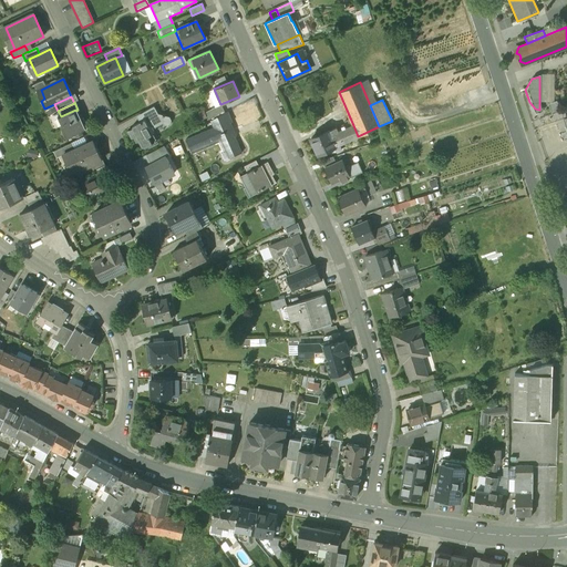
[(220,104),(206,112),(209,121),(210,121),(225,113),(220,104)]
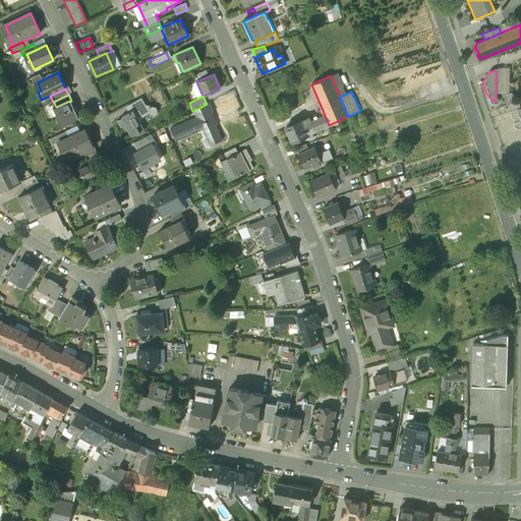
[(141,99),(129,105),(131,110),(143,104),(141,99)]
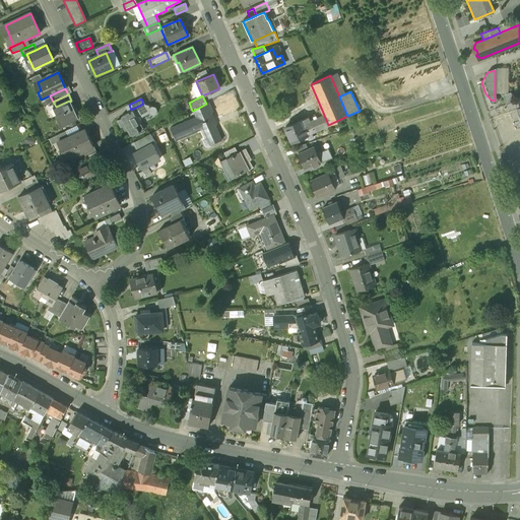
[(56,107),(53,109),(61,127),(78,119),(70,102),(69,101),(56,107)]
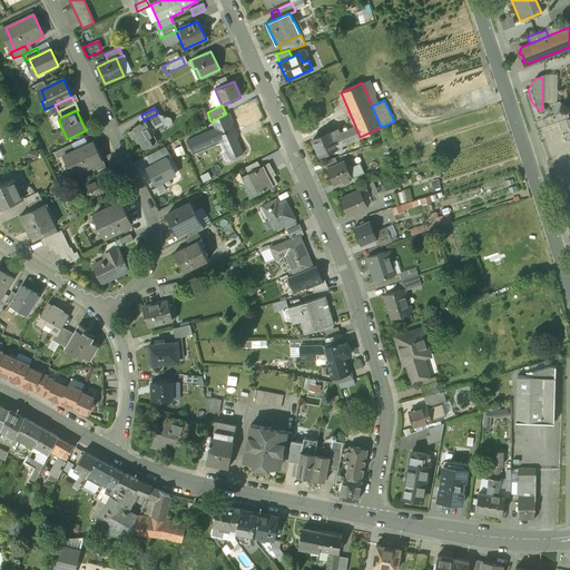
[(226,114),(212,121),(216,129),(216,130),(228,125),(234,123),(228,111),(226,114)]
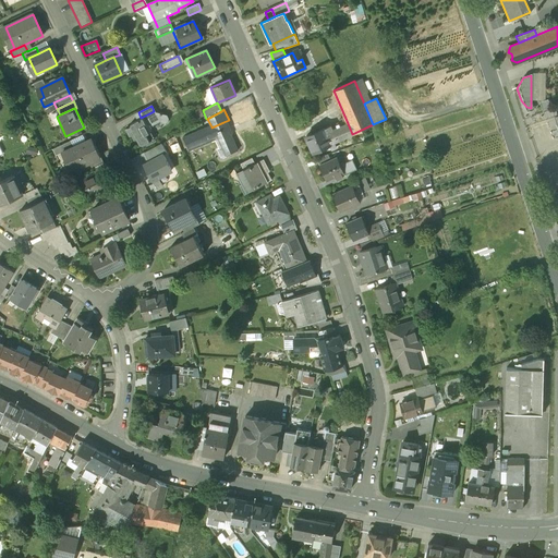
[(141,118),(131,124),(129,128),(124,130),(129,137),(131,136),(133,142),(136,140),(138,145),(142,146),(154,140),(149,132),(150,129),(149,128),(159,122),(160,123),(164,124),(167,122),(168,119),(166,116),(155,112),(154,111),(141,118)]
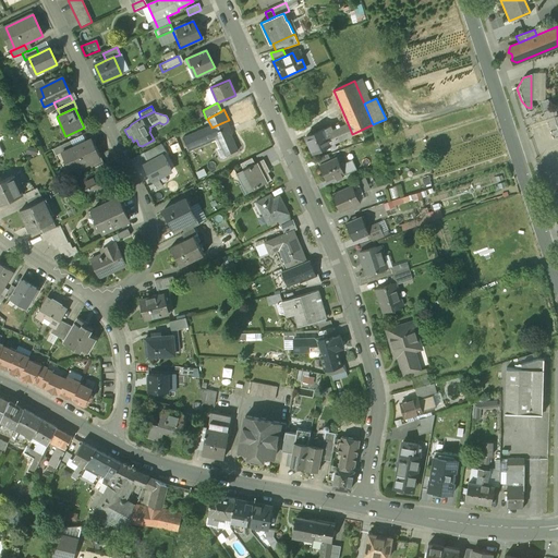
[(237,150),(223,122),(211,128),(211,126),(184,138),(183,137),(182,137),(189,150),(189,149),(202,143),(206,142),(206,141),(217,136),(225,154),(223,155),(225,156),(237,150)]
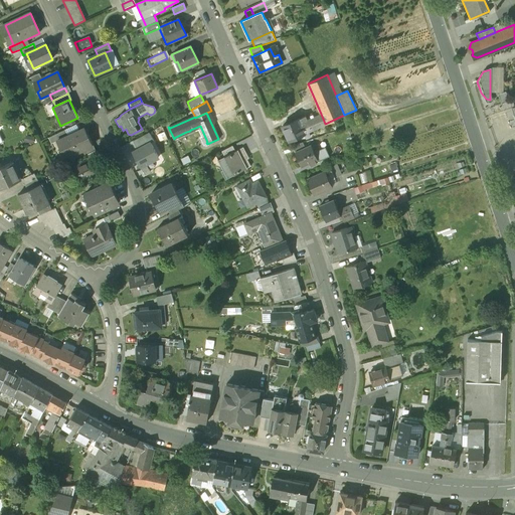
[(321,114),(307,120),(305,116),(299,119),(305,133),(325,124),(321,114)]
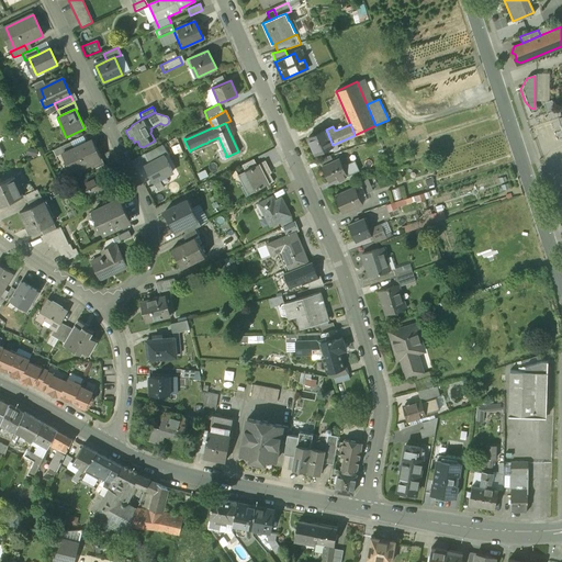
[(326,130),(321,132),(319,128),(312,132),(313,135),(308,137),(316,153),(333,145),(326,130)]
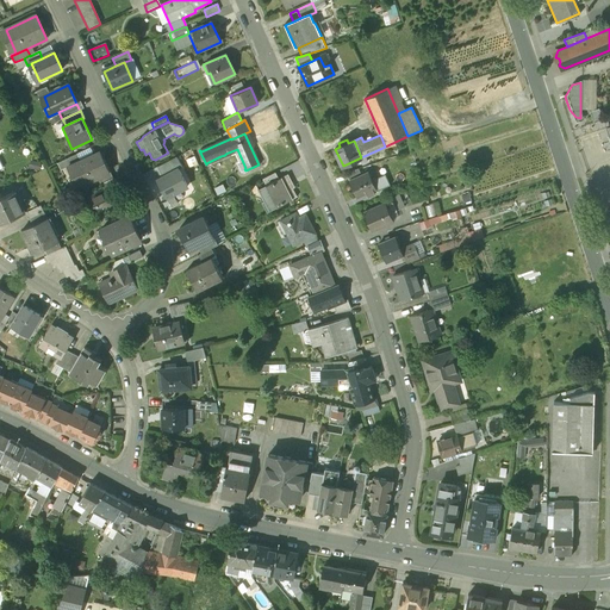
[(80,161),(67,168),(76,188),(98,179),(110,173),(100,153),(80,161)]
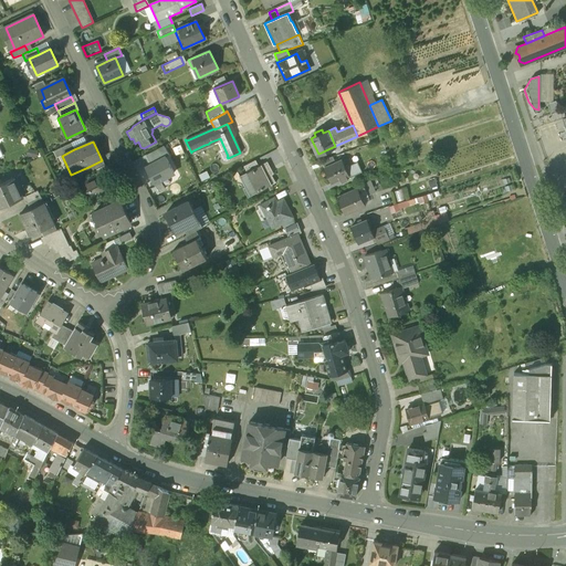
[(71,143),(59,148),(62,156),(74,149),(71,143)]
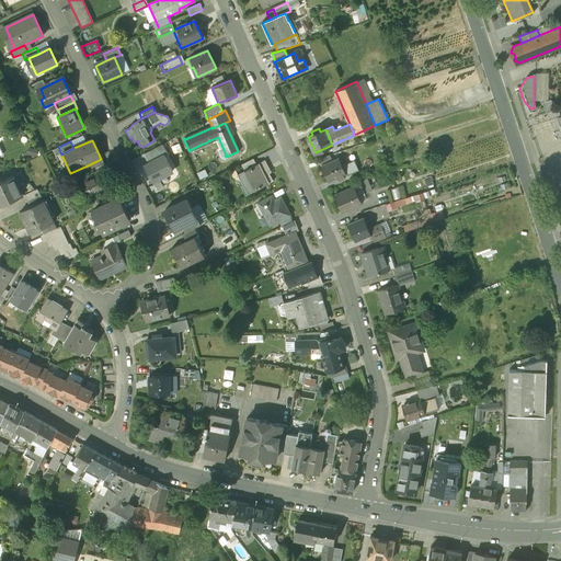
[(145,153),(150,163),(164,156),(168,155),(162,145),(145,153)]
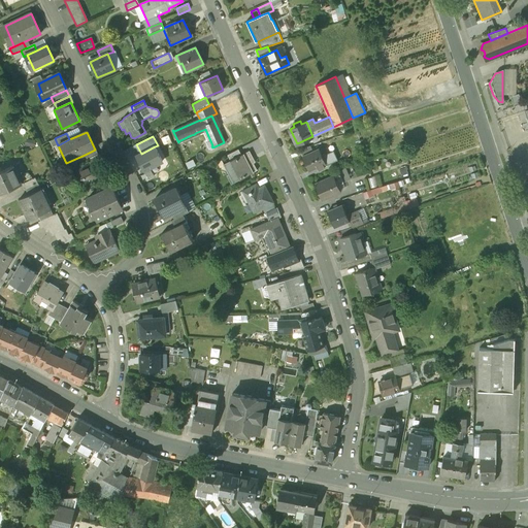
[(299,150),(302,156),(312,151),(310,145),(299,150)]
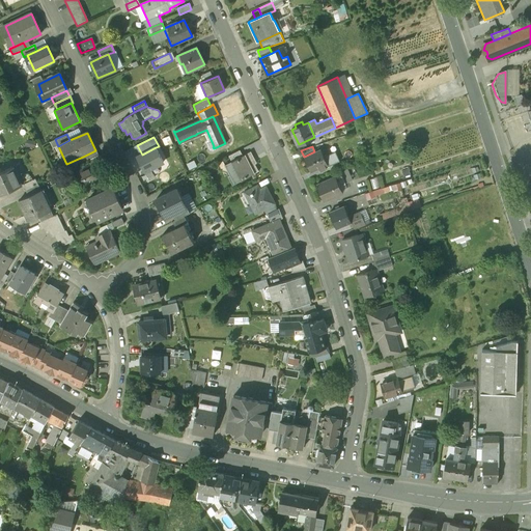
[(164,163),(156,147),(142,155),(137,158),(145,173),(150,170),(164,163)]
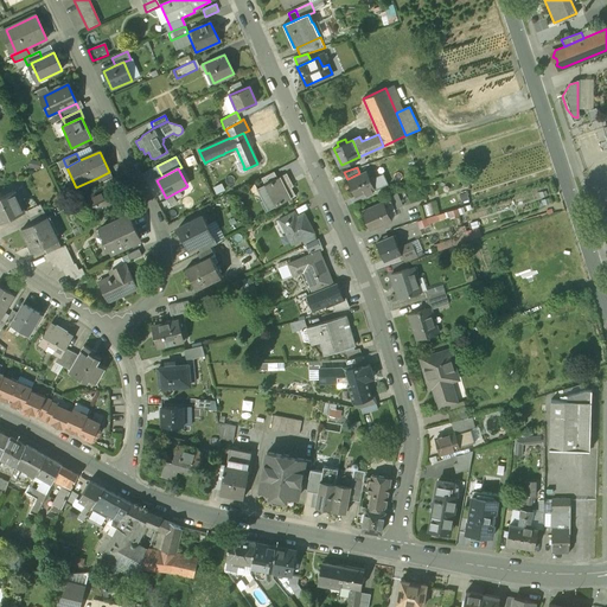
[(359,173),(347,179),(355,197),(364,192),(365,196),(374,192),(371,189),(375,189),(366,171),(359,173)]
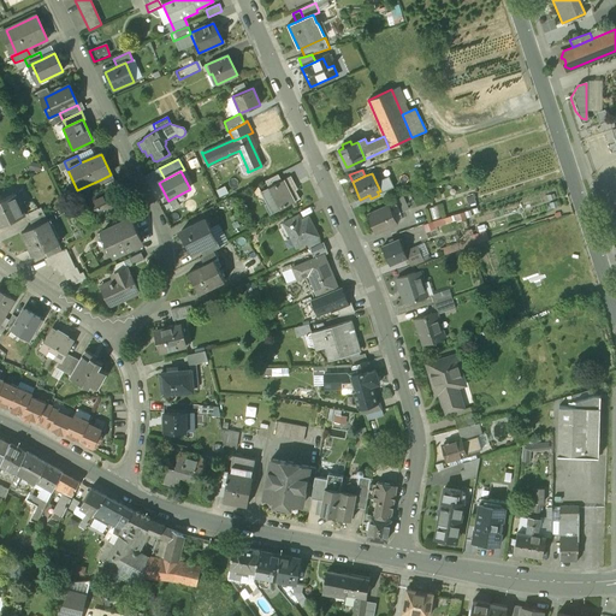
[(111,175),(99,181),(101,187),(102,187),(114,181),(111,175)]
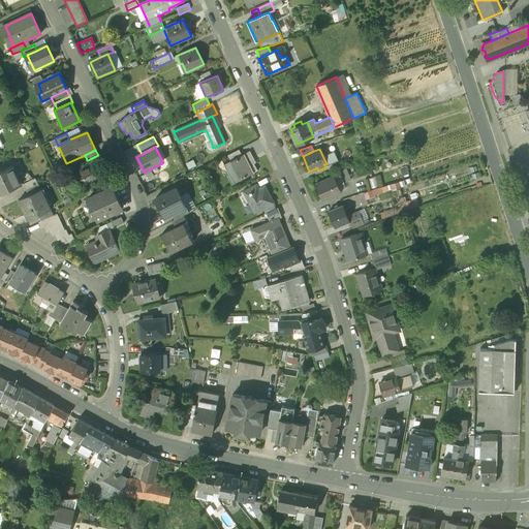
[(239,150),(227,155),(230,160),(241,155),(239,150)]
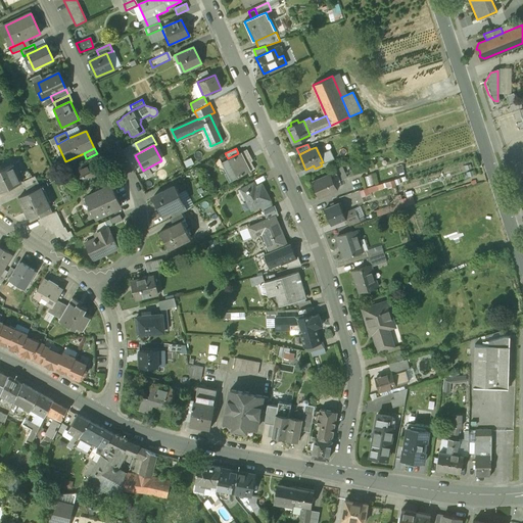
[(228,158),(221,161),(231,181),(254,169),(250,161),(252,160),(246,149),(238,153),(228,158)]
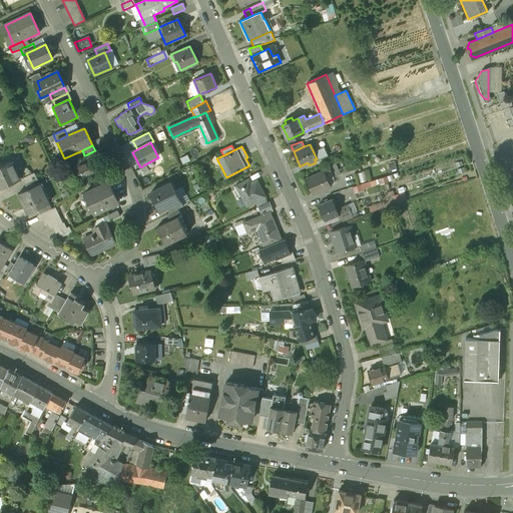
[(95,150),(85,155),(87,160),(97,156),(95,150)]
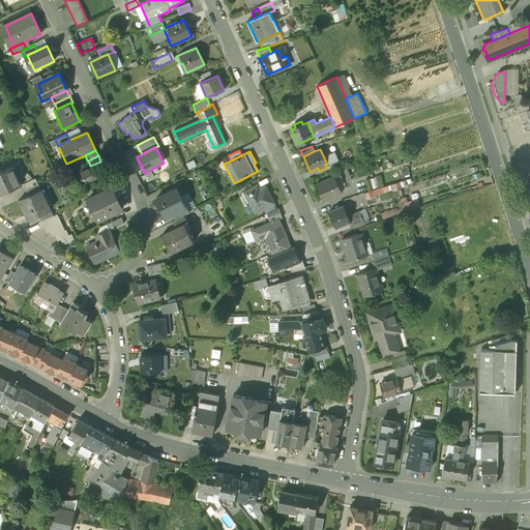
[(93,165),(76,174),(82,187),(100,179),(93,165)]
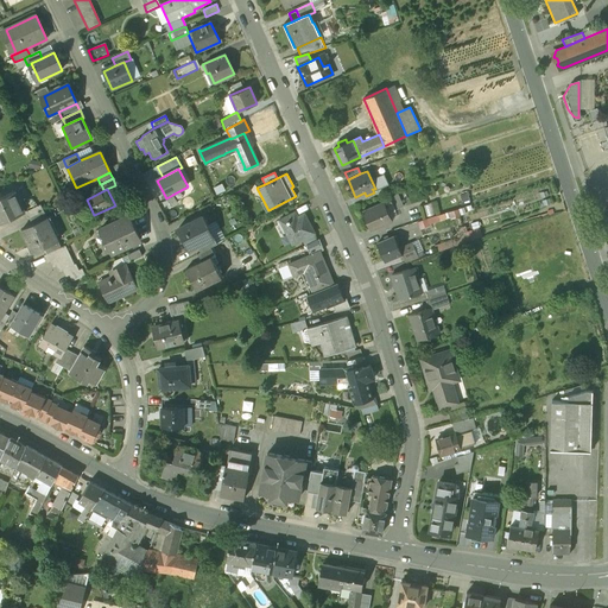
[(1,197),(0,197),(0,223),(24,213),(14,191),(1,197)]
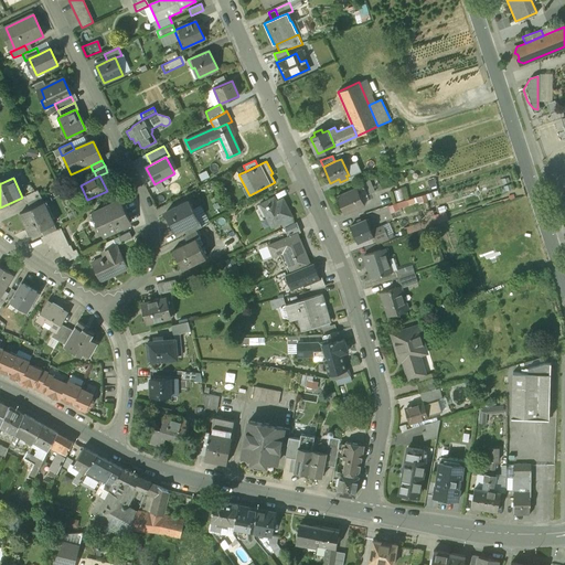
[(164,189),(160,181),(155,184),(159,192),(164,189)]
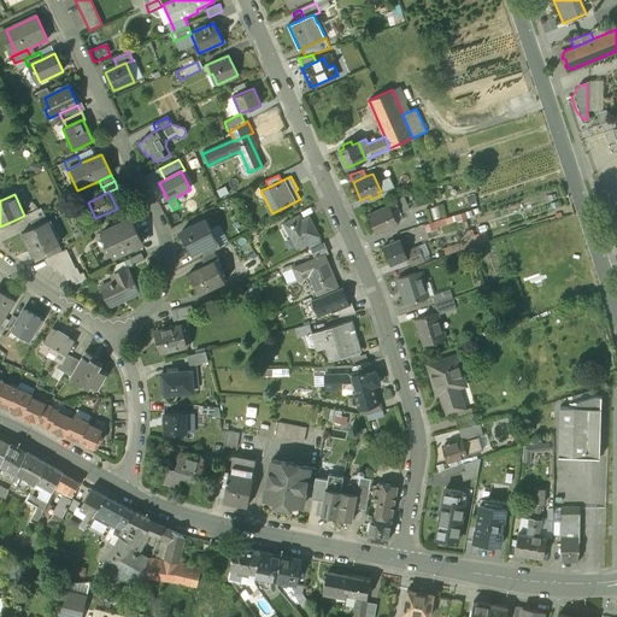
[(401,213),(397,204),(391,206),(394,216),(401,213)]
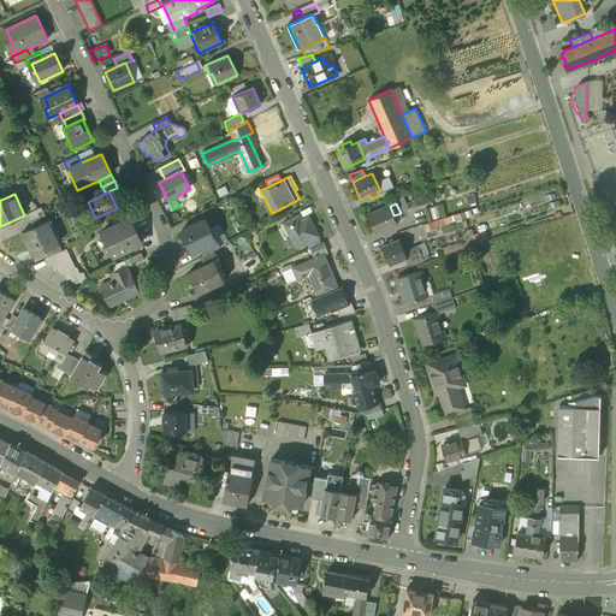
[(389,205),(367,214),(375,234),(397,224),(394,215),(390,206),(389,205)]
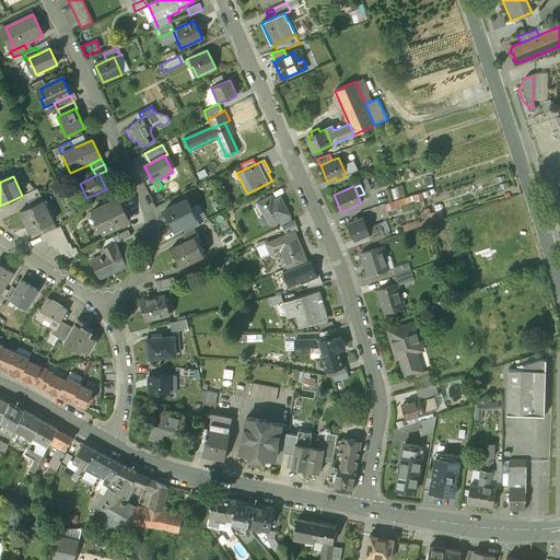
[(37,188),(24,194),(27,200),(39,195),(41,195),(37,188)]
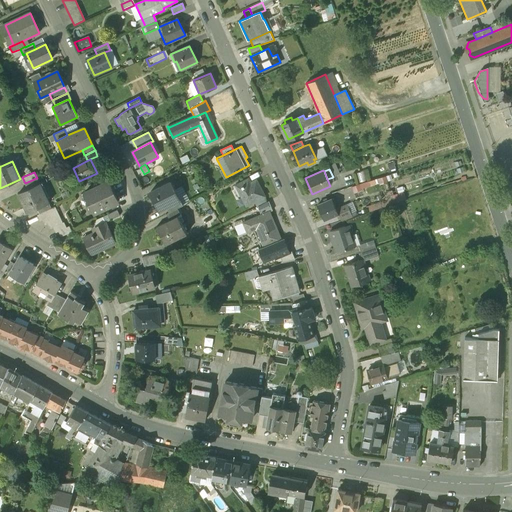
[(387,175),(332,194),(333,198),(336,207),(348,203),(357,200),(355,193),(389,181),(387,175)]
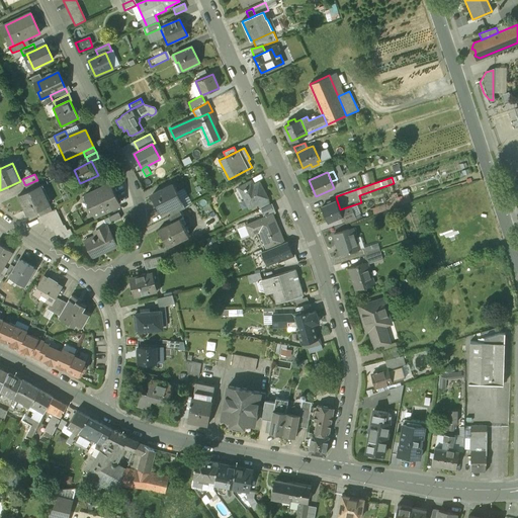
[(36,180),(25,185),(27,191),(39,185),(36,180)]
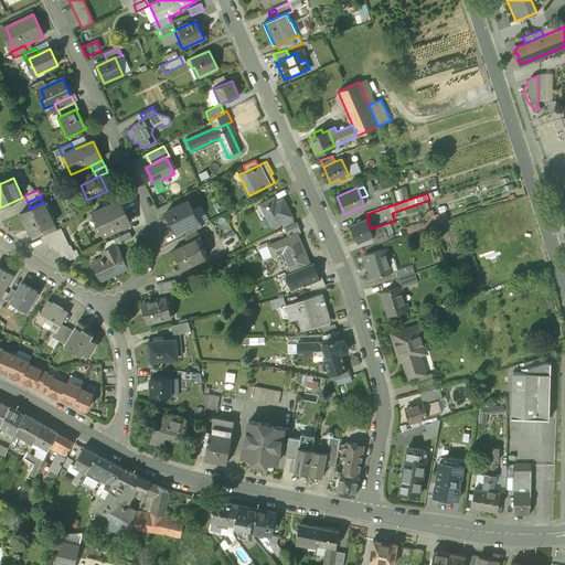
[(283,199),(272,204),(269,200),(259,204),(272,227),(291,216),(283,199)]
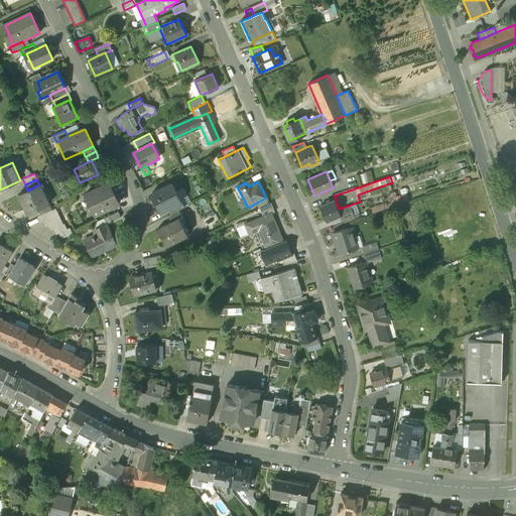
[(110,183),(85,195),(91,208),(90,208),(94,216),(119,204),(115,196),(116,196),(110,183)]
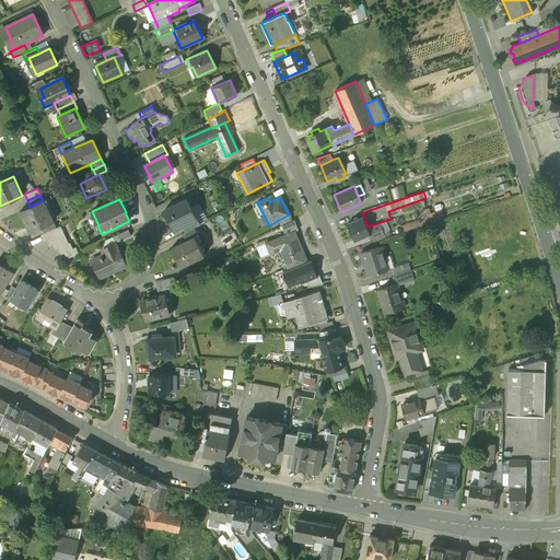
[(187,199),(164,211),(174,231),(185,224),(197,219),(187,199)]
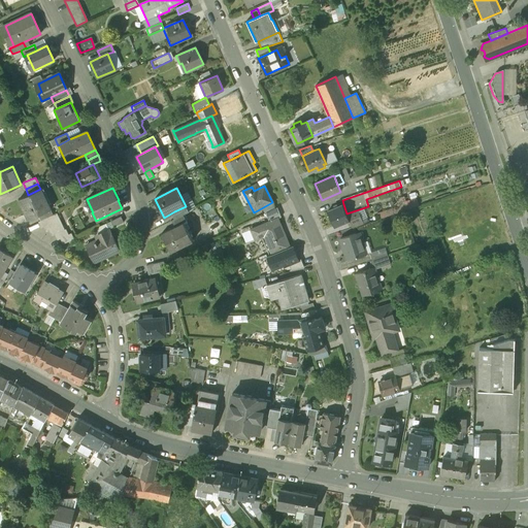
[(28,195),(19,199),(29,220),(37,216),(50,209),(51,209),(40,189),(28,195)]
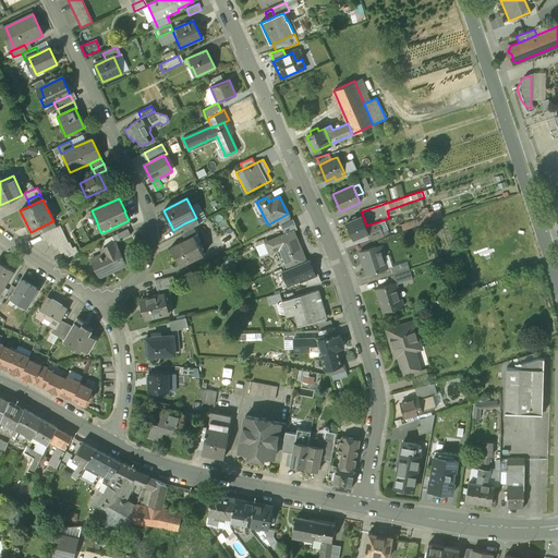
[(424,217),(400,226),(402,232),(426,223),(425,207),(422,208),(424,217)]
